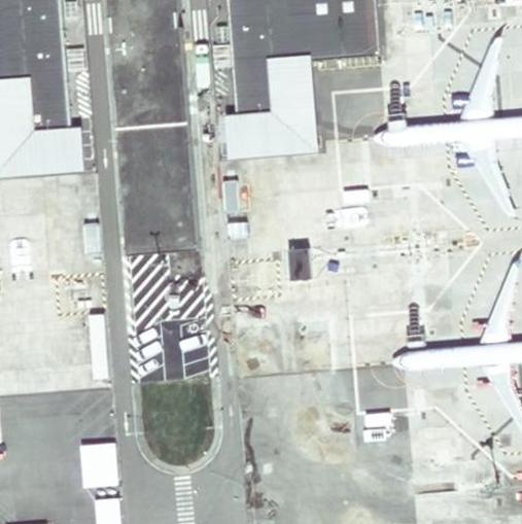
[(0,177),(83,171),(80,126),(68,127),(57,0),(0,0),(0,177)]
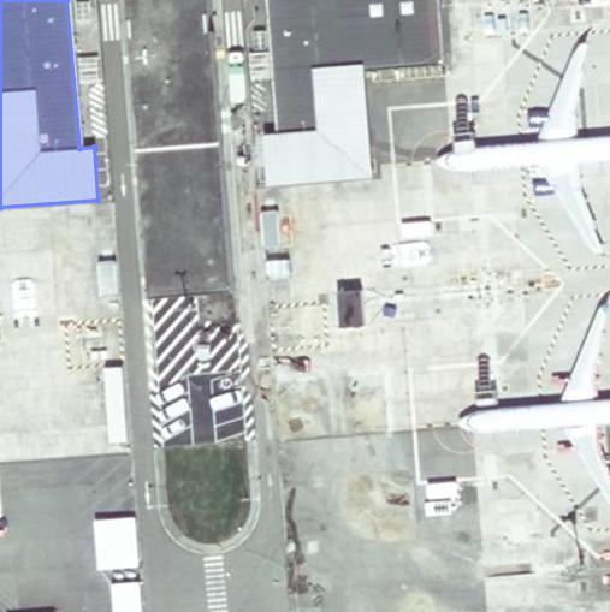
[(207,9),(206,0),(122,0),(123,16),(207,9)]
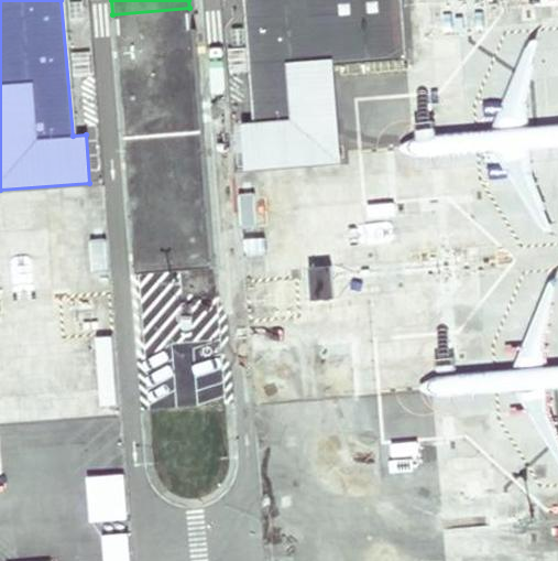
[(403,57),(397,0),(238,0),(249,122),(236,123),(239,171),(339,163),(337,139),(331,63),(396,57),(403,57)]
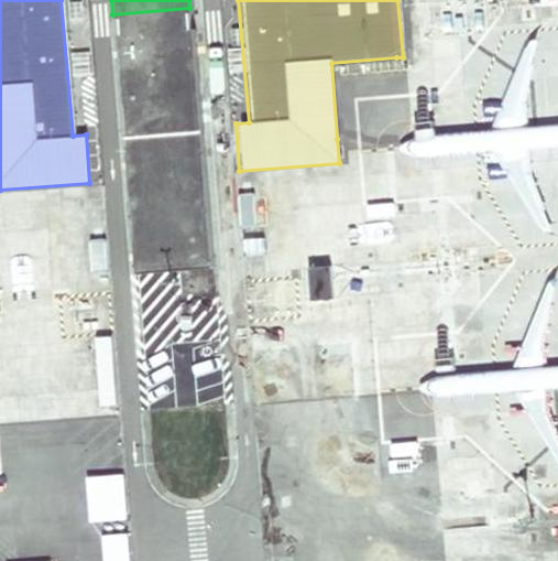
[(189,8),(112,14),(115,34),(192,28),(189,8)]
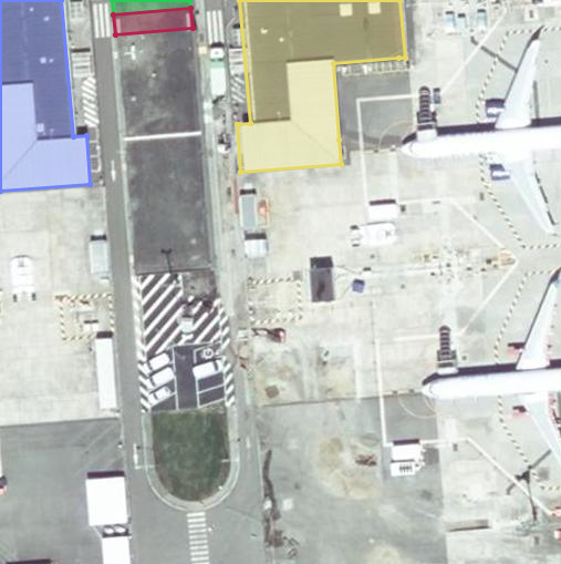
[(211,267),(193,28),(115,34),(134,273),(211,267)]
